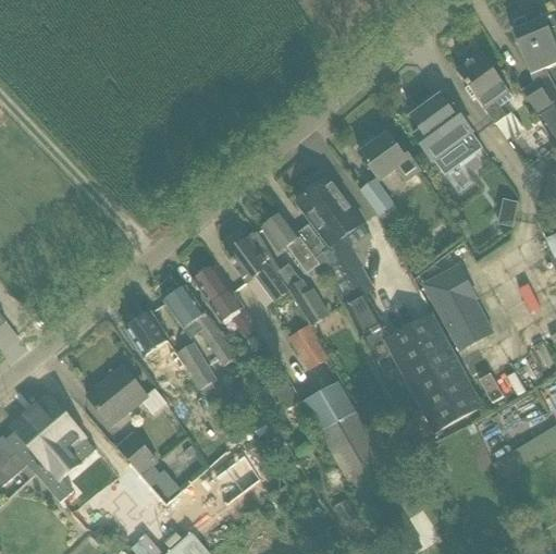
[(516,28),(511,29),(520,50),(530,74),(545,68),(555,62),(555,45),(552,36),(544,16),(528,23),(523,15),(511,21),(516,28)]
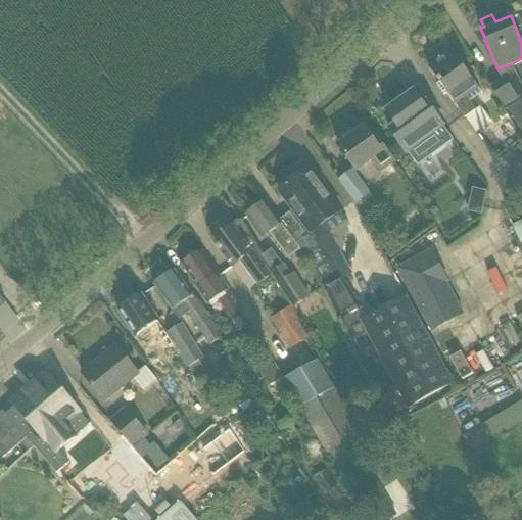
[(435,60),(428,66),(439,82),(436,84),(442,93),(443,93),(446,91),(466,115),(474,128),(484,121),(476,108),(469,99),(466,95),(478,86),(463,65),(452,49),(444,54),(441,51),(433,58),(435,60)]
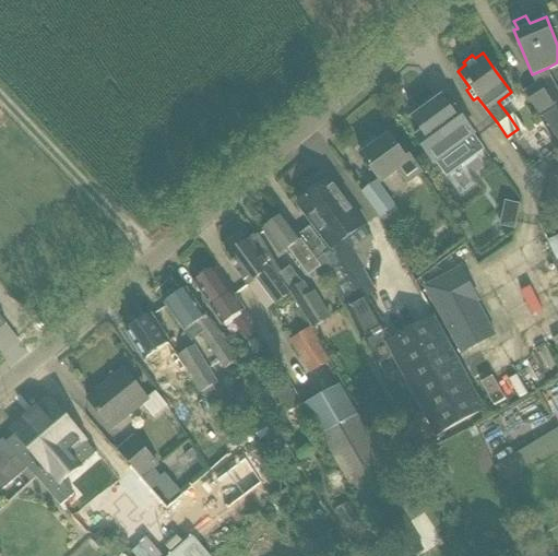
[(538,80),(522,90),(538,115),(554,105),(538,80)]
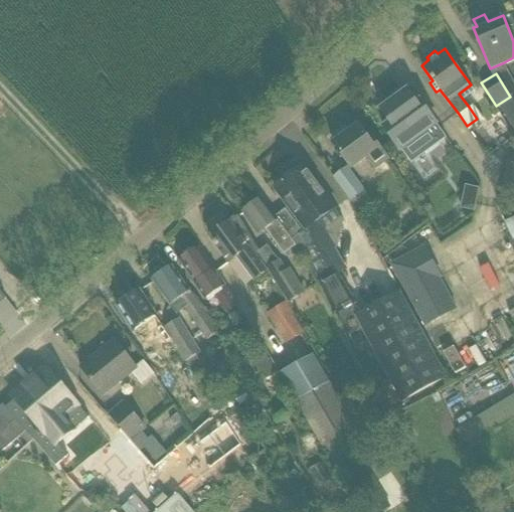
[(406,89),(379,108),(388,121),(386,122),(382,125),(398,148),(414,137),(424,151),(443,137),(446,136),(438,125),(419,101),(418,99),(415,101),(406,89)]
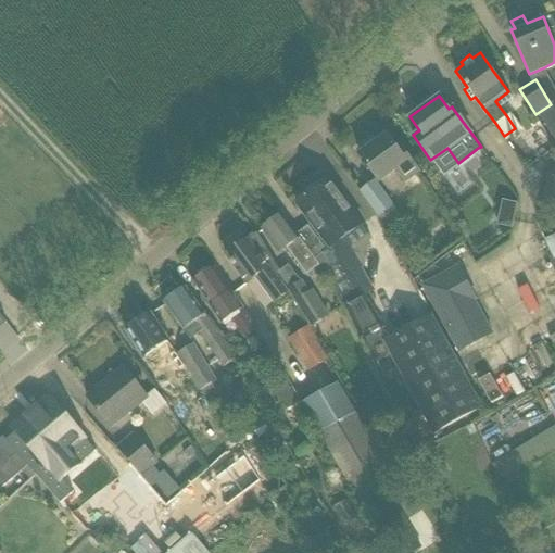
[(362,152),(358,153),(375,175),(391,163),(394,167),(404,179),(419,168),(406,151),(401,154),(399,150),(387,134),(385,135),(371,145),(369,140),(358,148),(362,152)]
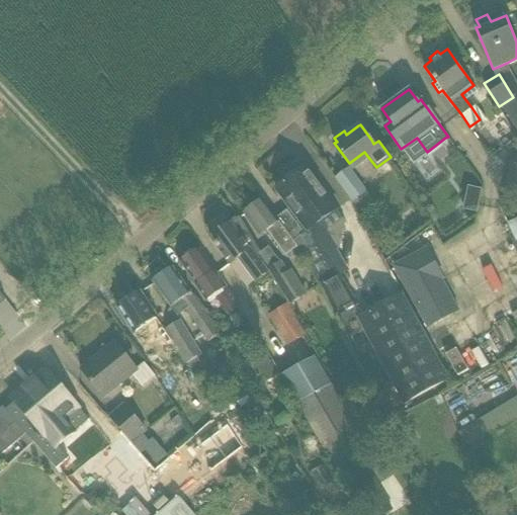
[(290,175),(275,186),(307,229),(303,232),(299,234),(307,246),(300,251),(318,282),(319,282),(336,316),(347,310),(357,304),(351,292),(340,273),(349,268),(338,249),(336,245),(339,243),(344,219),(335,207),(336,207),(305,165),(303,166),(302,164),(299,165),(290,172),(288,174),(290,175)]
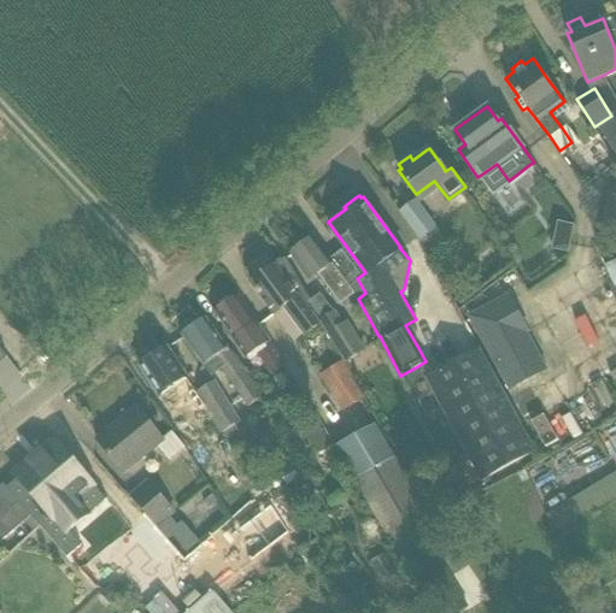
[(418,236),(429,253),(446,241),(434,224),(416,199),(399,211),(418,236)]
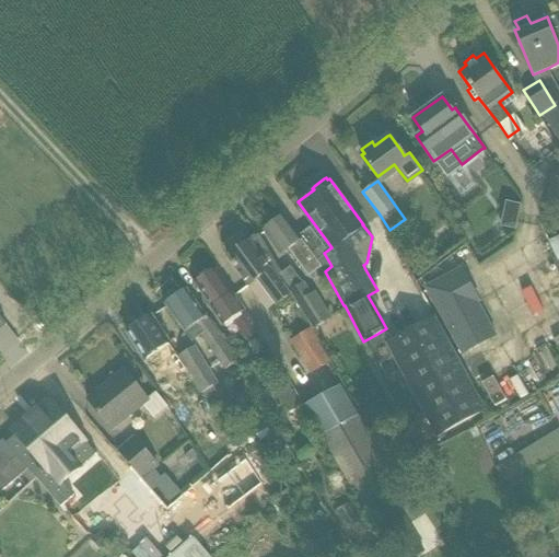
[(500,197),(497,223),(514,225),(517,200),(500,197)]
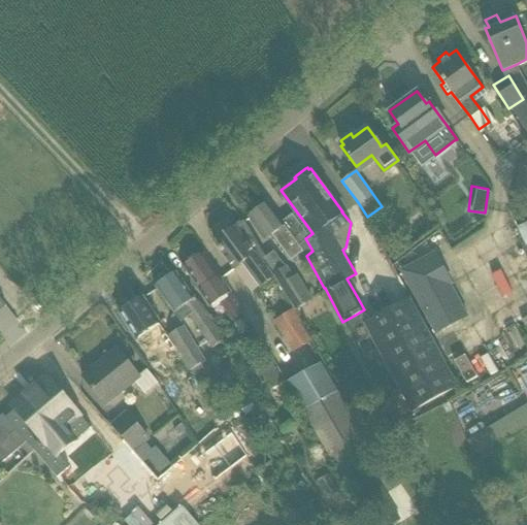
[(301,248),(278,217),(266,200),(248,215),(265,238),(272,233),(290,256),(301,248)]
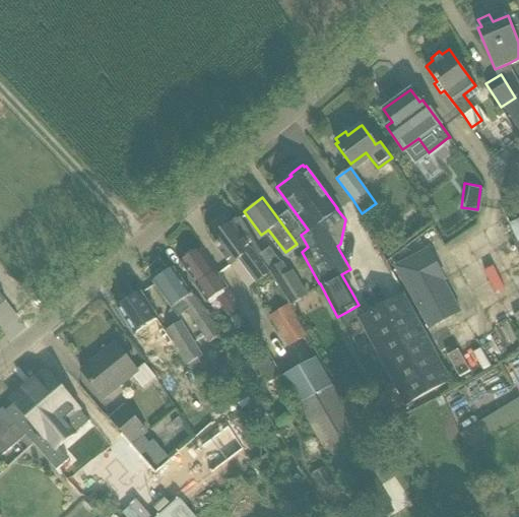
[(268,271),(256,255),(261,251),(240,215),(210,238),(230,264),(240,257),(256,279),(268,271)]
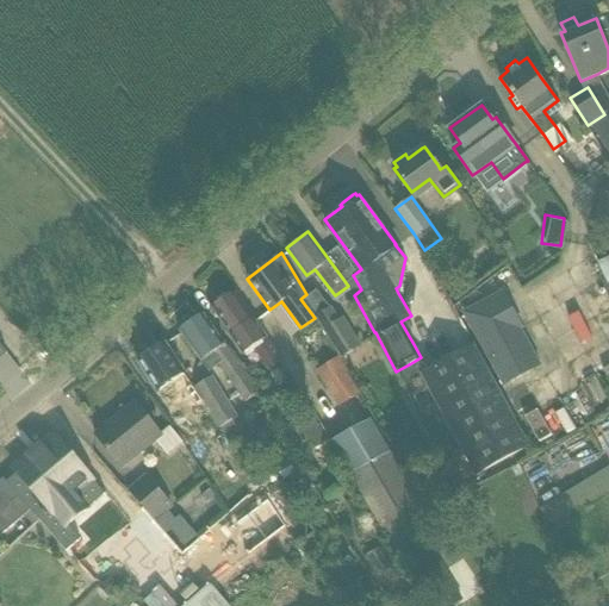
[(608,254),(598,260),(608,282),(608,254)]
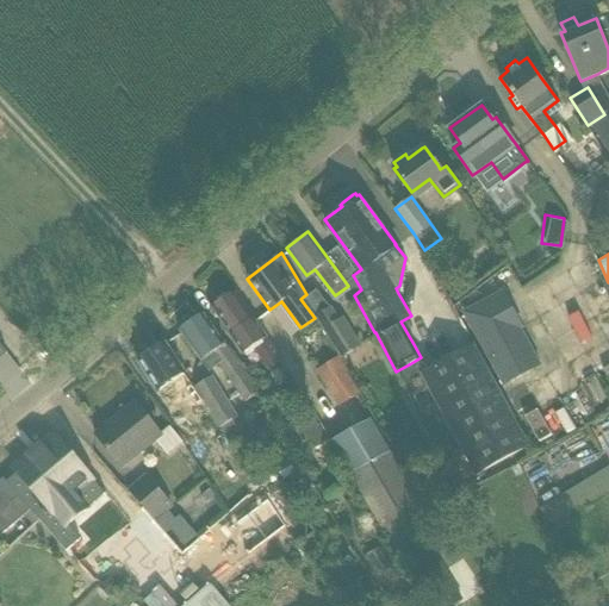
[(339,318),(330,305),(317,287),(304,297),(315,312),(341,355),(360,343),(342,316),(339,318)]
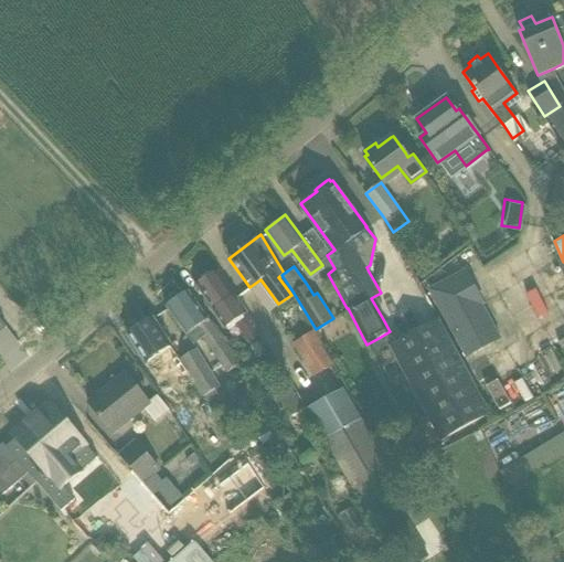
[(259,332),(229,287),(216,269),(195,284),(213,309),(215,309),(225,325),(234,319),(248,340),(259,332)]
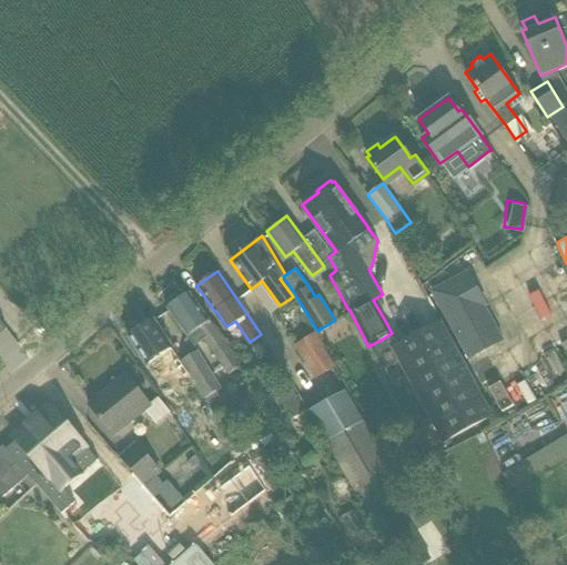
[(431,290),(467,357),(502,339),(465,271),(431,290)]
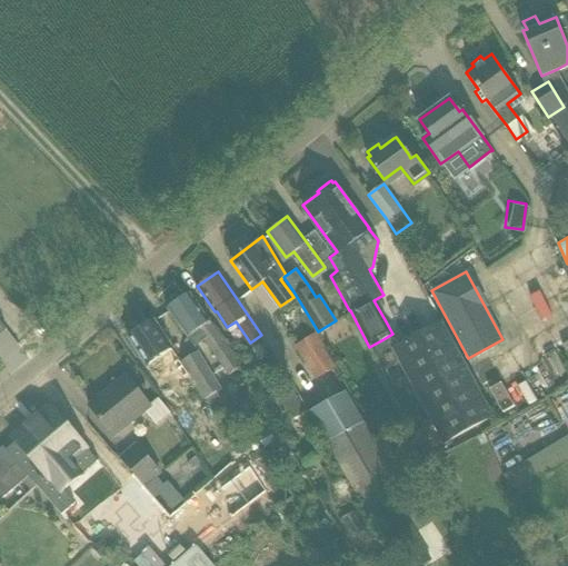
[(189,291),(167,307),(179,325),(187,336),(193,346),(205,338),(216,354),(229,374),(239,365),(201,309),(189,291)]
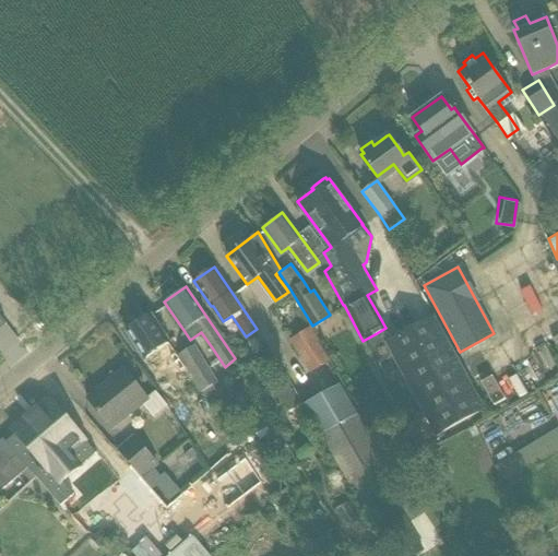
[(173,374),(176,371),(183,382),(191,378),(185,366),(163,331),(150,314),(127,329),(144,356),(156,349),(173,374)]
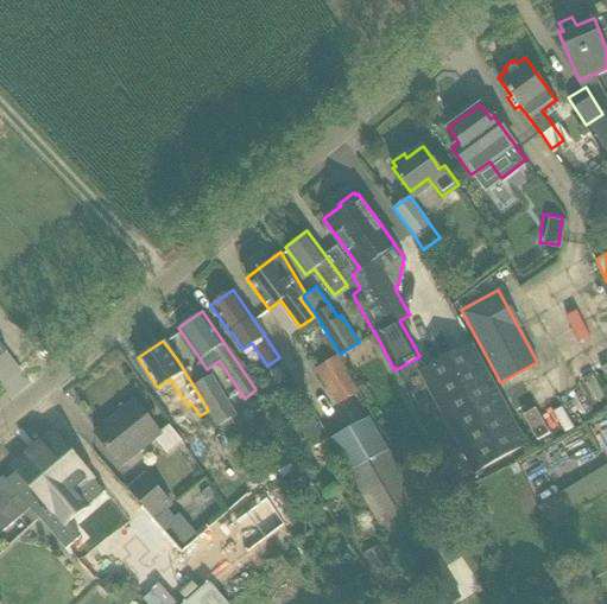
[(516,427),(482,366),(470,344),(434,364),(422,372),(475,472),(525,444),(516,427)]
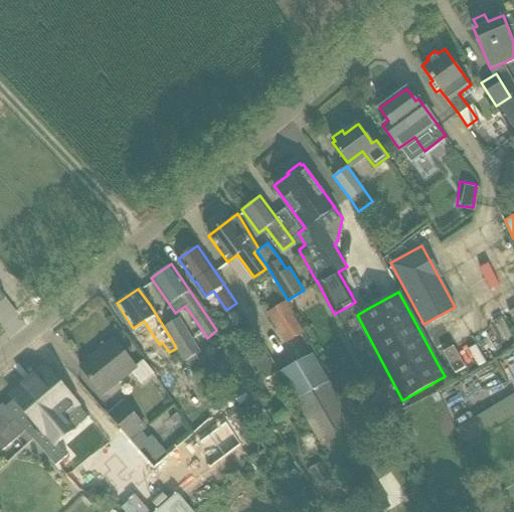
[(304,332),(291,311),(270,324),(284,345),(304,332)]
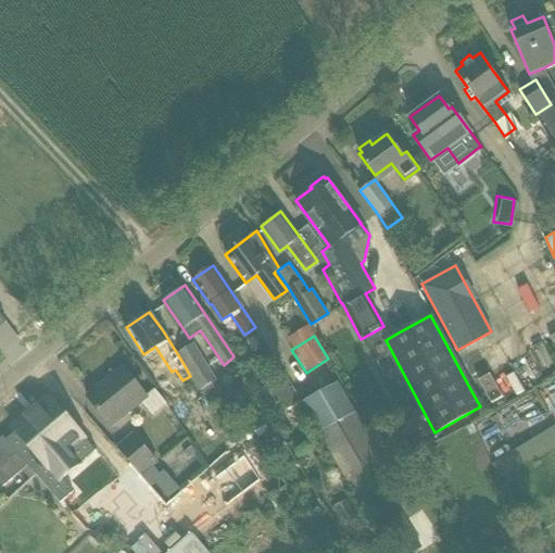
[(178,351),(200,388),(215,379),(192,342),(178,351)]
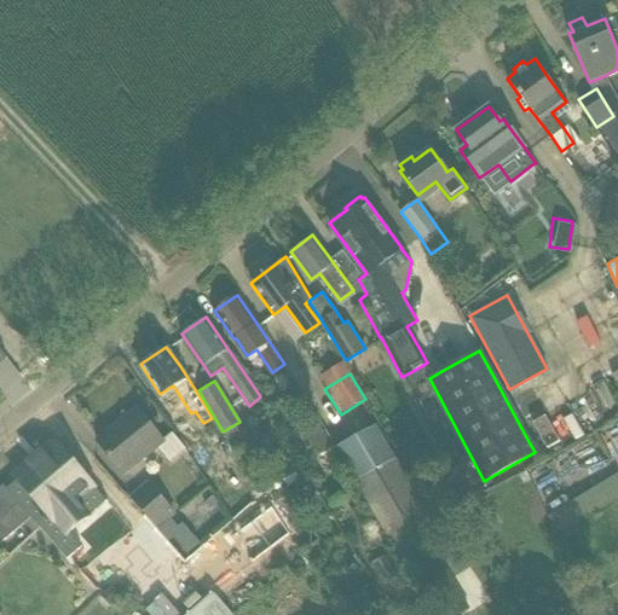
[(122,471),(157,444),(171,460),(185,447),(172,431),(161,440),(149,425),(150,424),(137,407),(96,440),(121,473),(123,471),(122,471)]
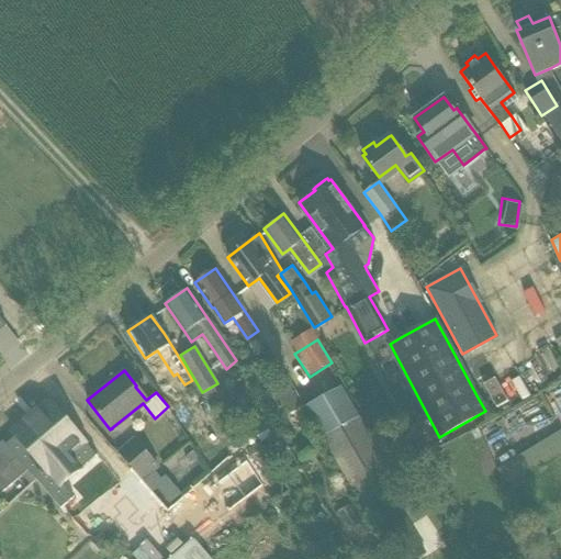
[(267,388),(282,415),(301,405),(285,377),(267,388)]
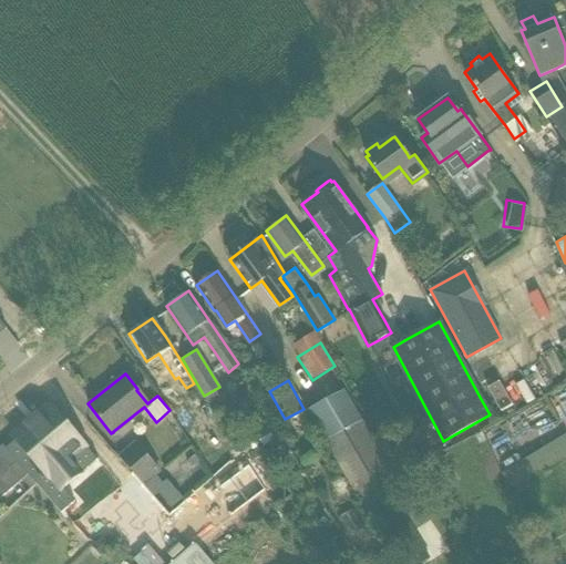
[(343,387),(307,408),(368,514),(405,493),(404,492),(394,474),(343,387)]
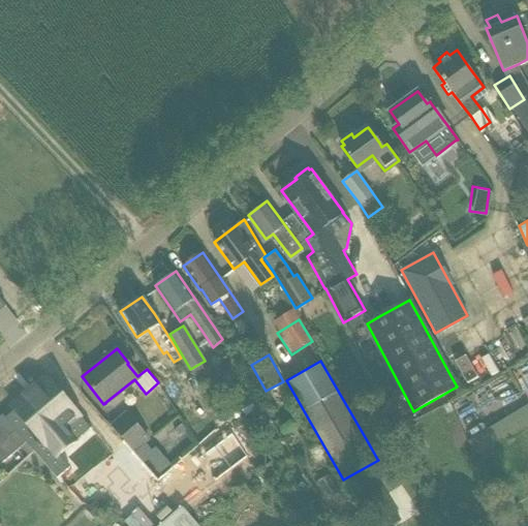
[(45,374),(10,405),(13,408),(38,437),(29,445),(33,450),(57,476),(69,466),(59,454),(48,441),(80,414),(45,374)]
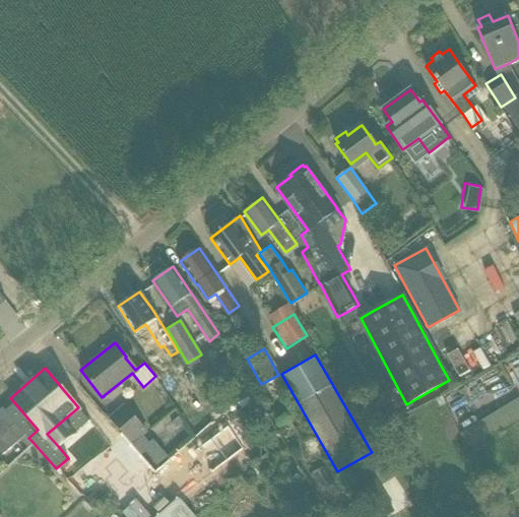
[(518,397),(457,427),(464,443),(518,417),(518,397)]
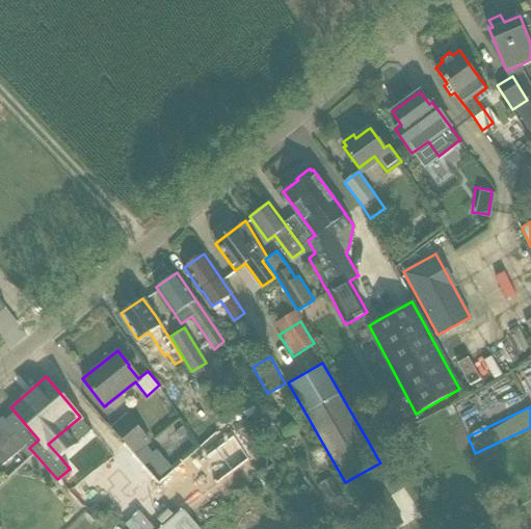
[(112,427),(133,451),(158,480),(162,476),(161,474),(171,466),(156,448),(152,451),(147,444),(150,442),(127,415),(112,427)]
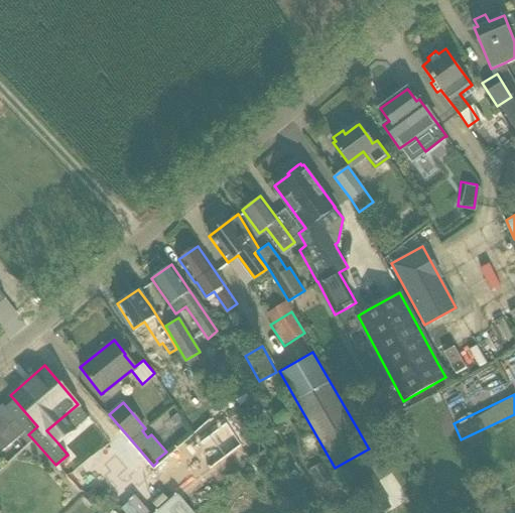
[(236,404),(225,411),(239,433),(250,425),(236,404)]
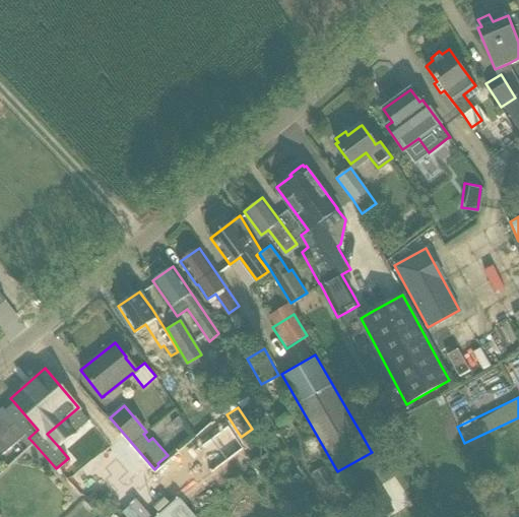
[(389,419),(362,435),(371,451),(398,436),(389,419)]
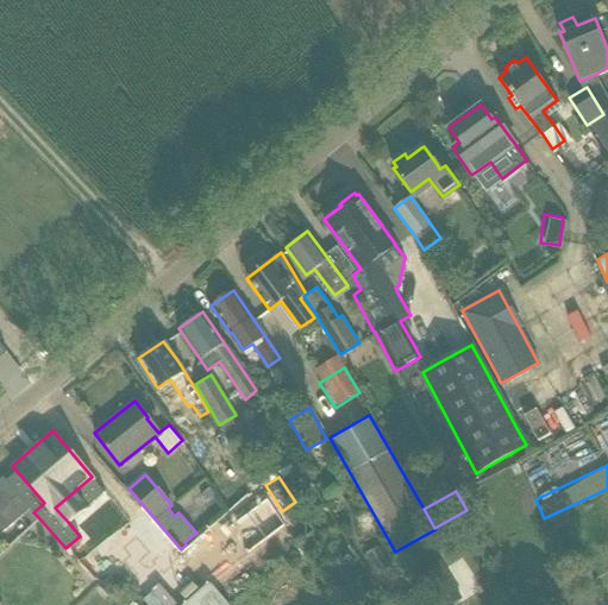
[(0,531),(24,512),(30,508),(18,493),(0,508),(0,531)]
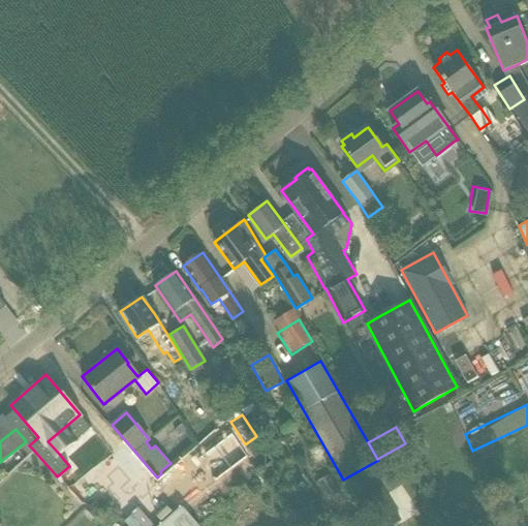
[(229,432),(194,458),(212,482),(247,455),(229,432)]
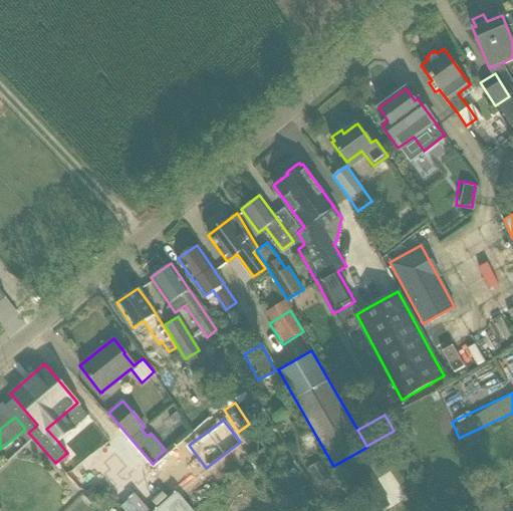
[(369,473),(353,483),(369,510),(378,510),(390,505),(369,473)]
